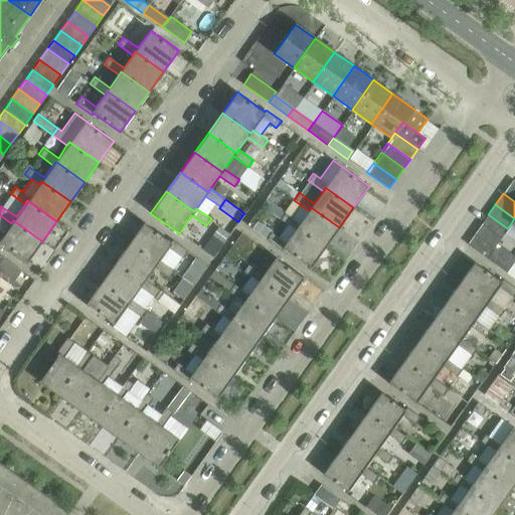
[(339,227),(311,207),(309,210),(301,205),(292,217),(285,212),(280,219),(287,224),(295,230),(297,226),(325,246),(339,227)]
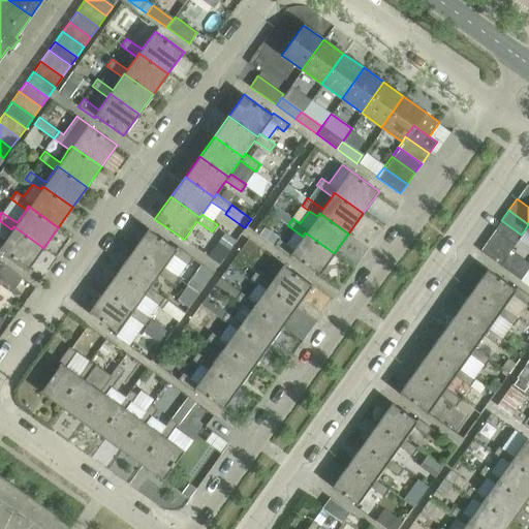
[(521,235),(501,220),(495,229),(515,244),(521,235)]
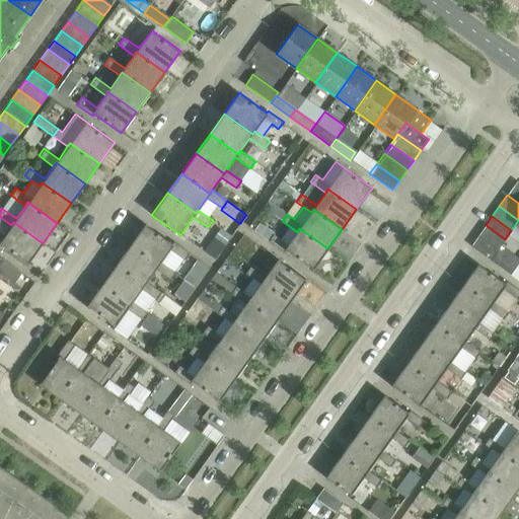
[(43,243),(13,222),(11,225),(2,238),(0,236),(0,244),(0,245),(27,265),(43,243)]
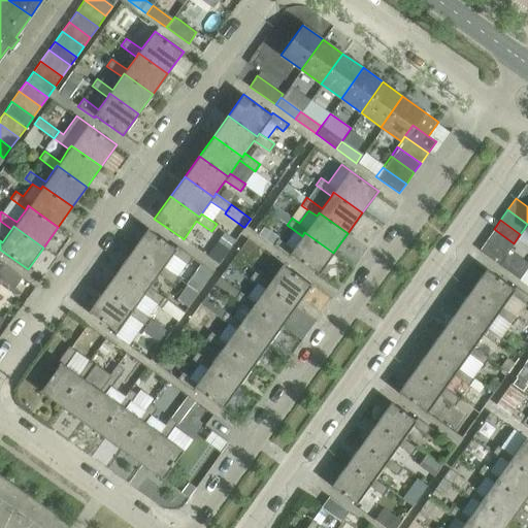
[(269,242),(274,234),(263,226),(258,234),(269,242)]
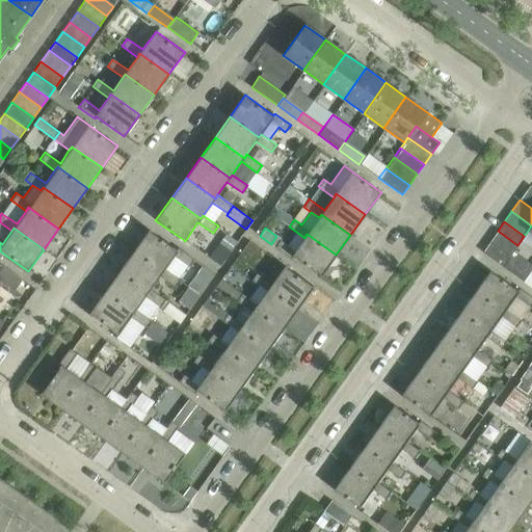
[(149,230),(133,251),(162,272),(165,268),(175,256),(189,266),(194,259),(179,247),(177,249),(149,230)]
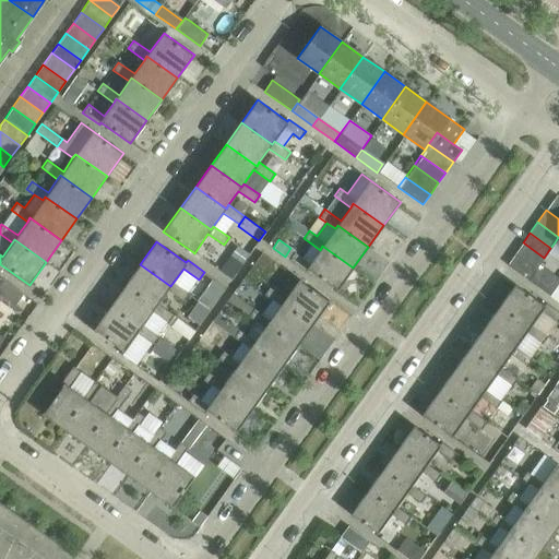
[(544,258),(523,242),(515,253),(536,269),(539,264),(544,258)]
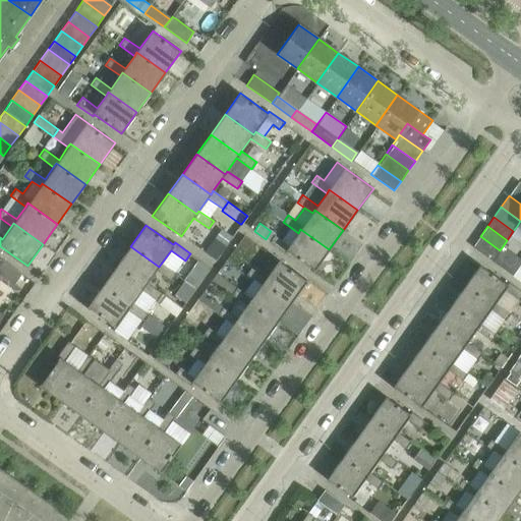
[(329,249),(300,229),(298,233),(290,227),(281,239),(274,234),(269,242),(285,253),(286,251),(313,271),(329,249)]
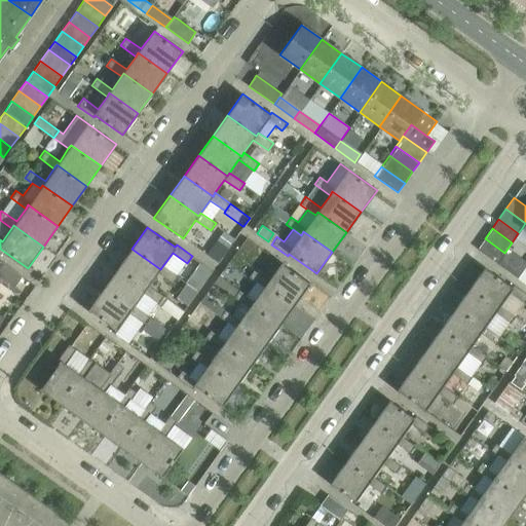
[(504,253),(485,238),(477,250),(496,263),(504,253)]
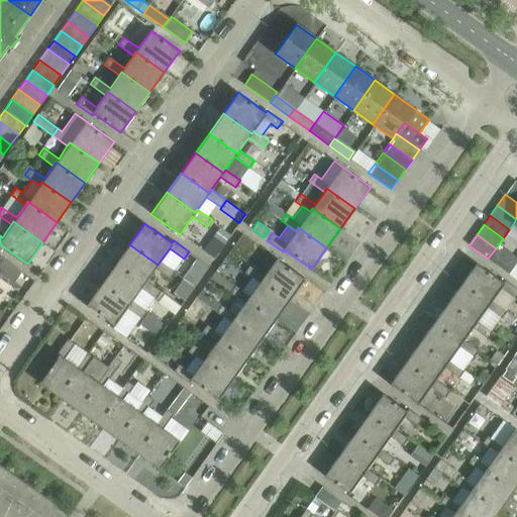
[(175,272),(161,261),(158,265),(129,244),(115,264),(143,284),(146,281),(156,268),(170,279),(175,272)]
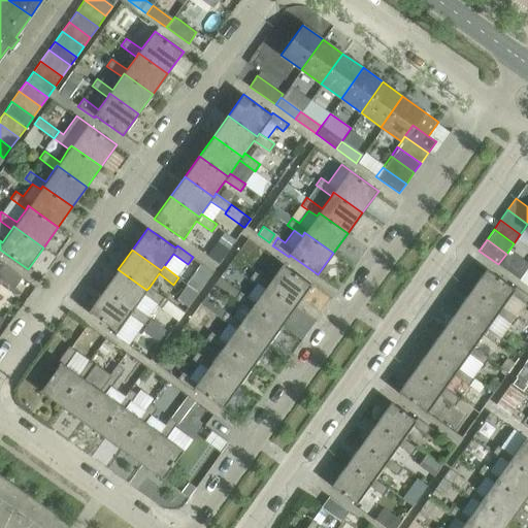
[(527,267),(527,263),(509,250),(506,254),(498,264),(520,279),(525,272),(527,267)]
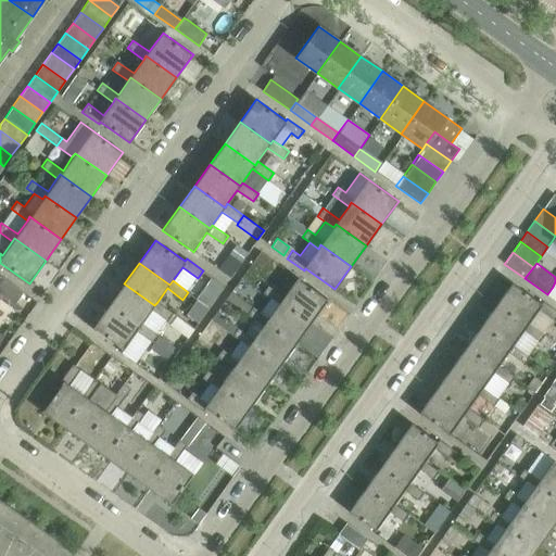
[(23,291),(0,275),(0,292),(14,303),(23,291)]
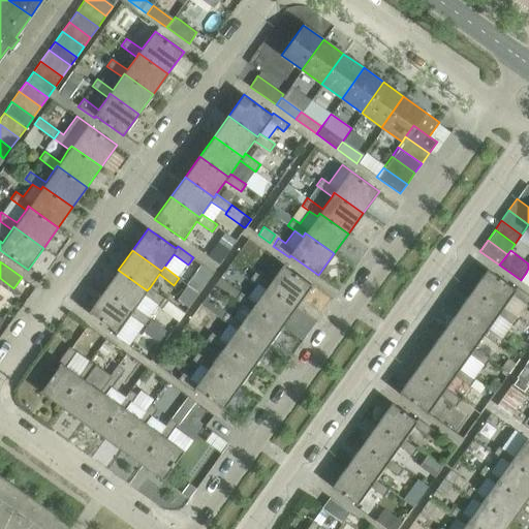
[(312,284),(283,263),(270,282),(255,271),(249,279),(256,283),(265,289),(268,285),(297,306),(312,284)]
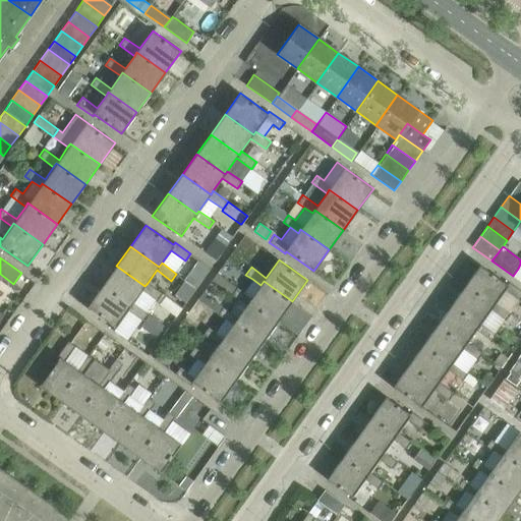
[(183,280),(194,289),(209,269),(197,261),(183,280)]
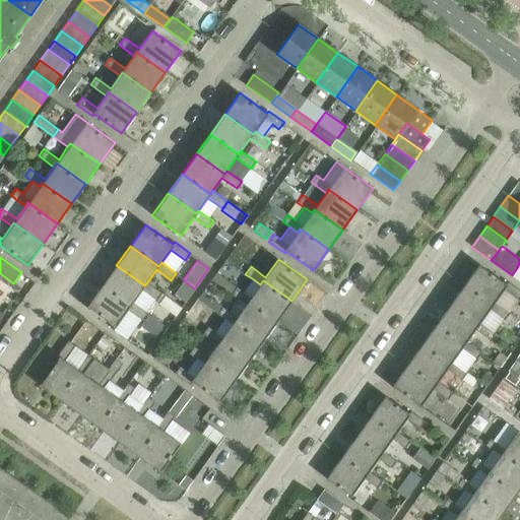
[(478,264),(463,285),(492,306),(495,303),(504,289),(518,301),(519,297),(519,290),(508,281),(506,283),(478,264)]
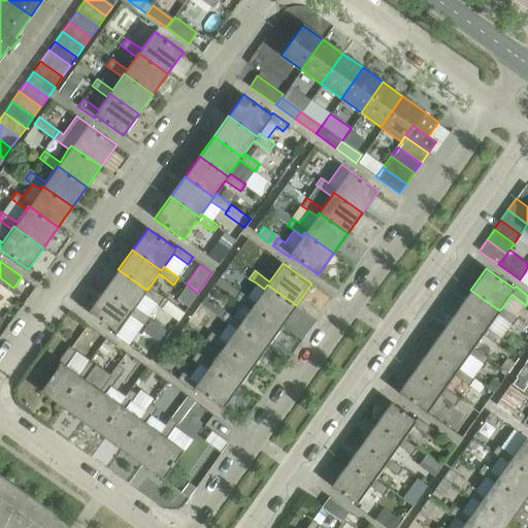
[(164,297),(150,287),(146,290),(118,269),(103,290),(132,310),(135,306),(144,294),(159,304),(164,297)]
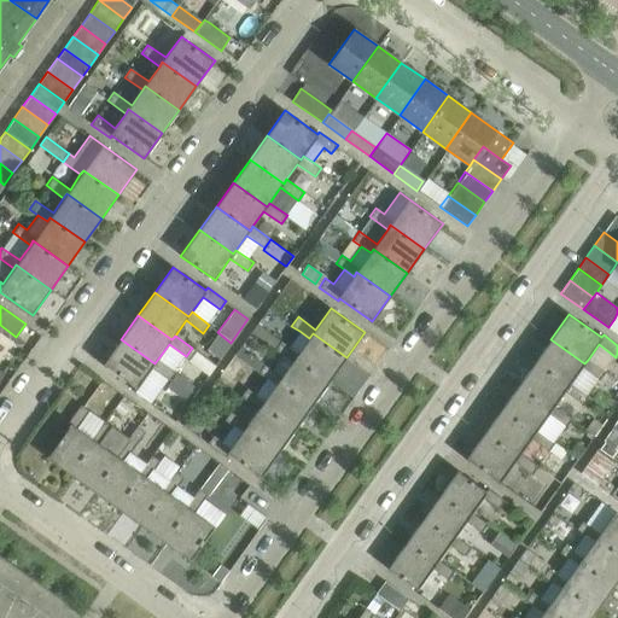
[(252,332),(275,349),(280,340),(257,325),(252,332)]
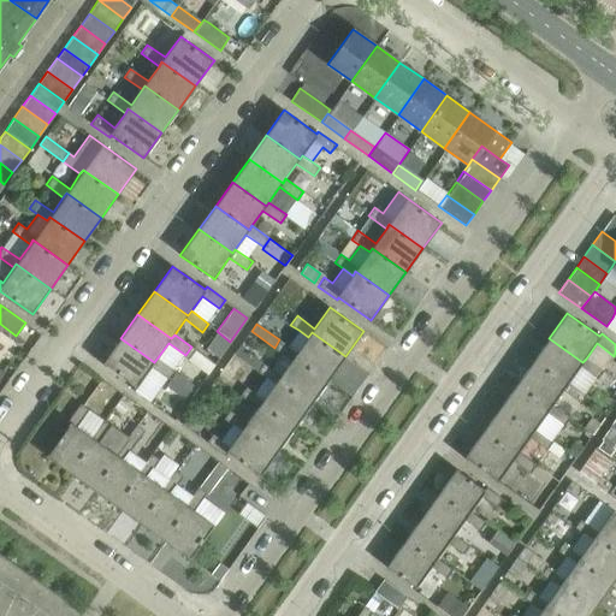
[(345,356),(312,332),(308,337),(298,330),(288,345),(280,339),(279,339),(274,348),(291,360),(295,356),(329,380),(345,356)]
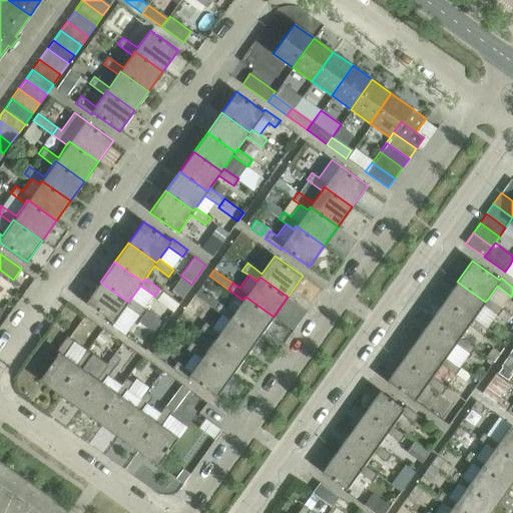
[(128,302),(100,282),(85,303),(113,323),(126,306),(140,316),(145,309),(131,298),(128,302)]
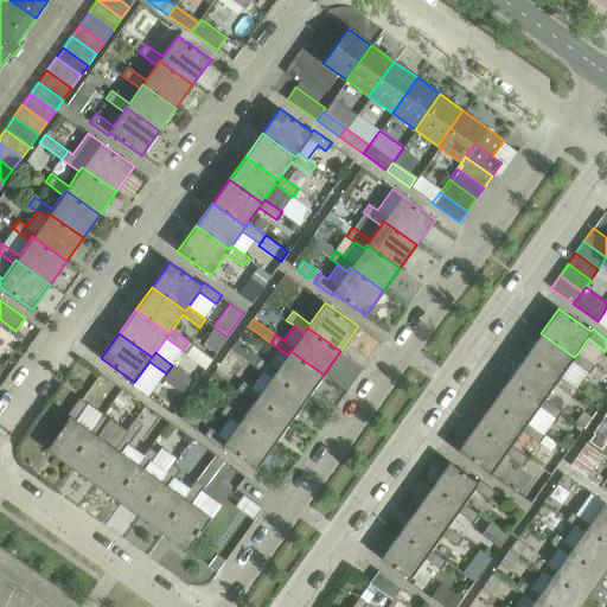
[(594,365),(577,353),(574,357),(541,333),(524,357),(557,381),(561,376),(572,362),(588,374),(594,365)]
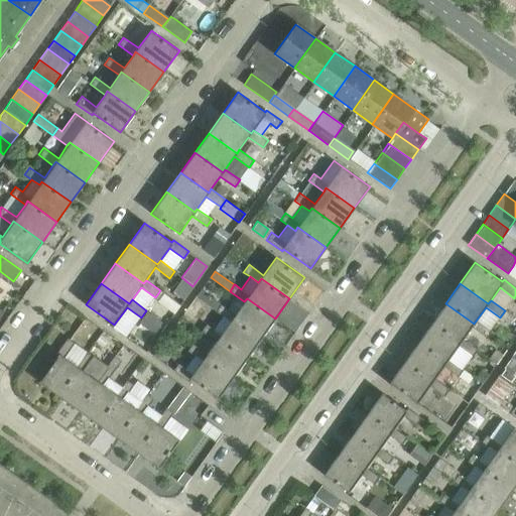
[(216,310),(220,304),(210,297),(205,303),(216,310)]
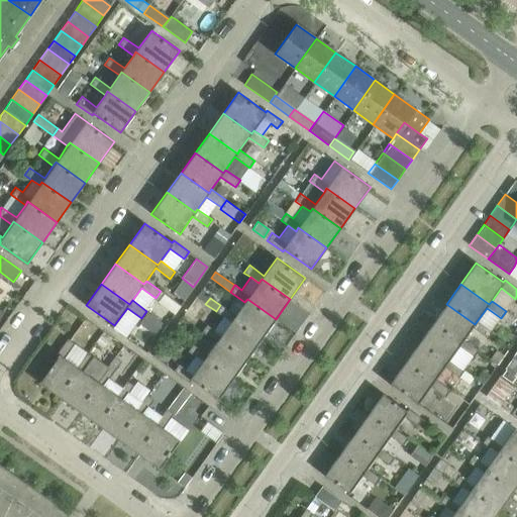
[(276,319),(247,299),(244,302),(235,315),(221,304),(216,312),(222,316),(230,322),(233,318),(262,338),(276,319)]
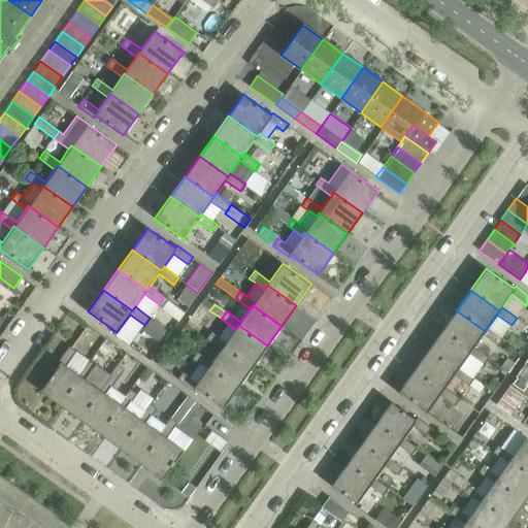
[(502,338),(488,327),(485,331),(456,310),(441,330),(470,351),(473,348),(483,334),(497,345),(502,338)]
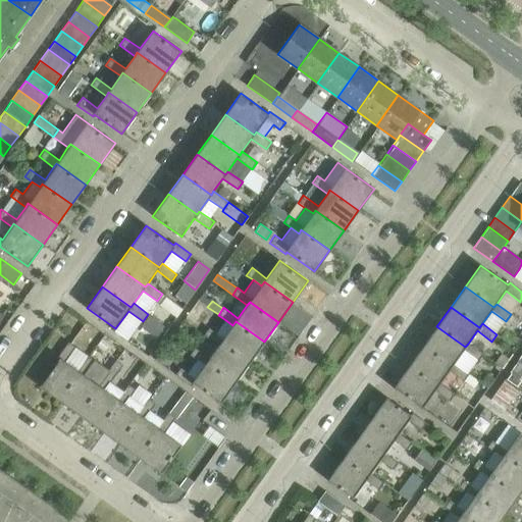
[(149,314),(141,326),(156,337),(165,325),(160,322),(149,314)]
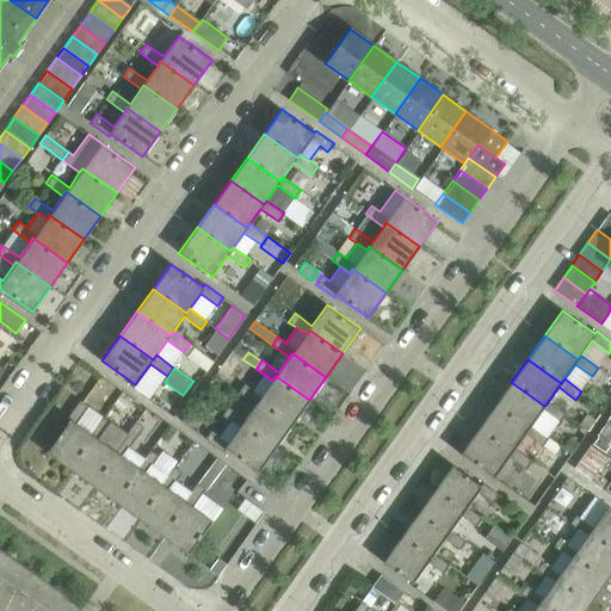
[(309,400),(276,376),(272,381),(263,374),(253,389),(245,383),(239,392),(255,405),(259,400),(292,424),(309,400)]
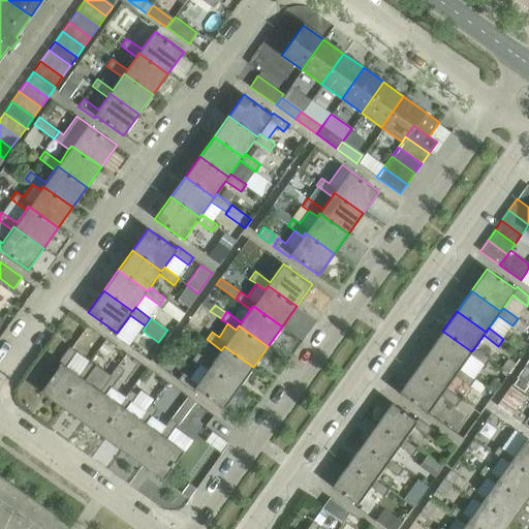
[(490,359),(474,348),(471,351),(442,331),(428,351),(457,372),(460,368),(469,355),(484,366),(490,359)]
